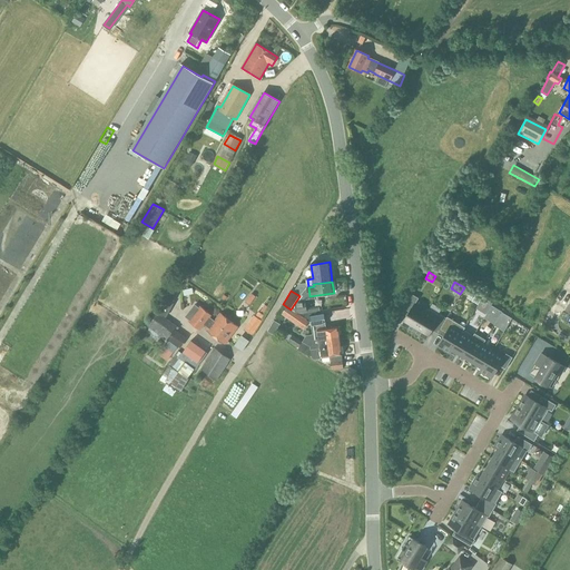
[(416,301),(410,296),(403,308),(410,312),(402,324),(414,332),(426,311),(414,304),(416,301)]
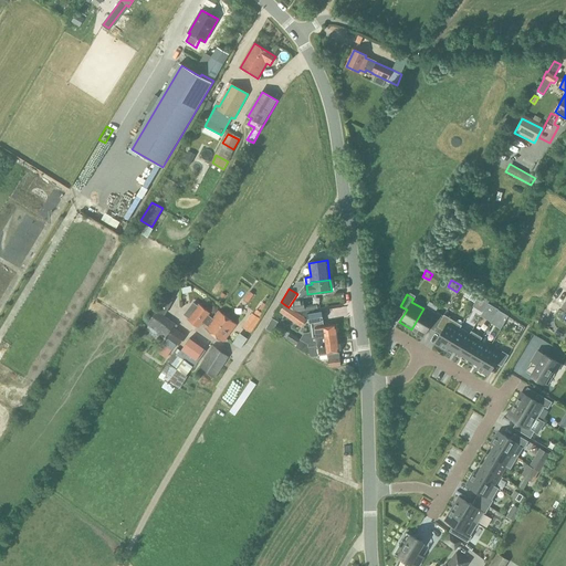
[(167,336),(175,325),(164,316),(173,303),(166,299),(157,311),(148,323),(167,336)]
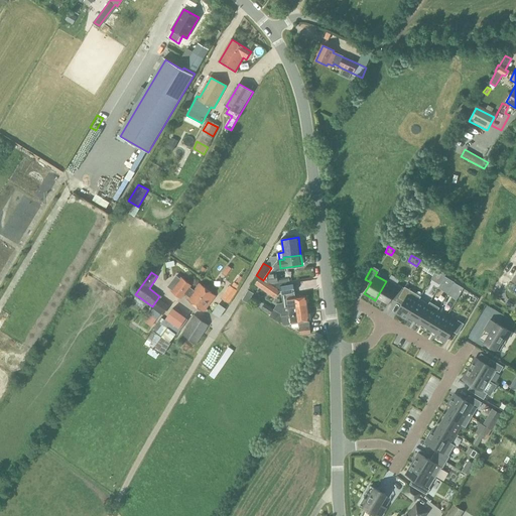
[(195,291),(189,287),(191,285),(177,275),(167,287),(181,298),(184,293),(189,297),(187,299),(204,311),(216,296),(200,284),(195,291)]
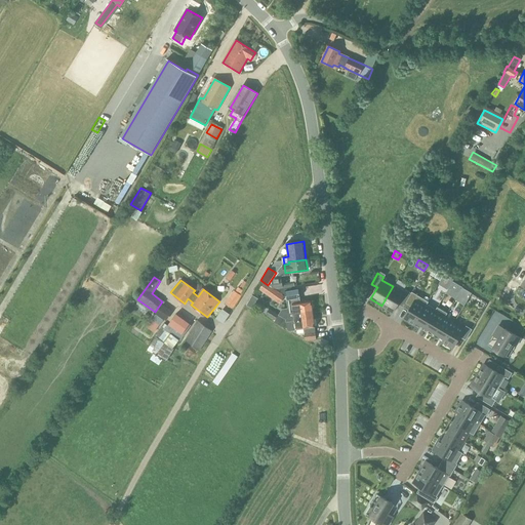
[(273,288),(268,285),(265,283),(259,289),(280,304),(284,296),(273,288)]
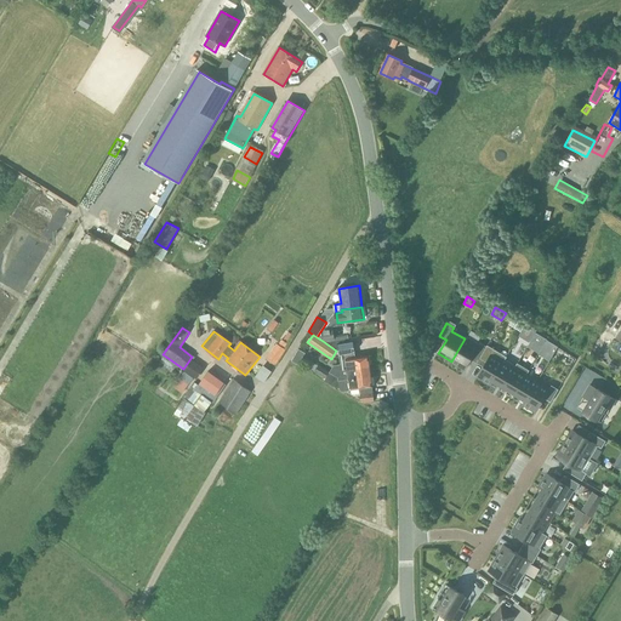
[(576,341),(582,346),(586,339),(580,335),(576,341)]
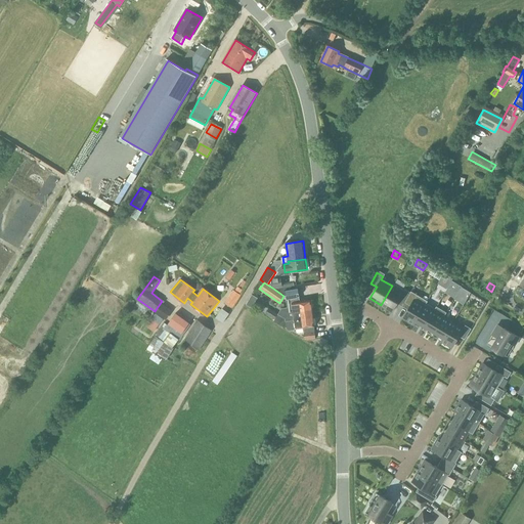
[(402,292),(392,286),(381,305),(391,311),(398,300),(404,303),(410,293),(404,289),(402,292)]
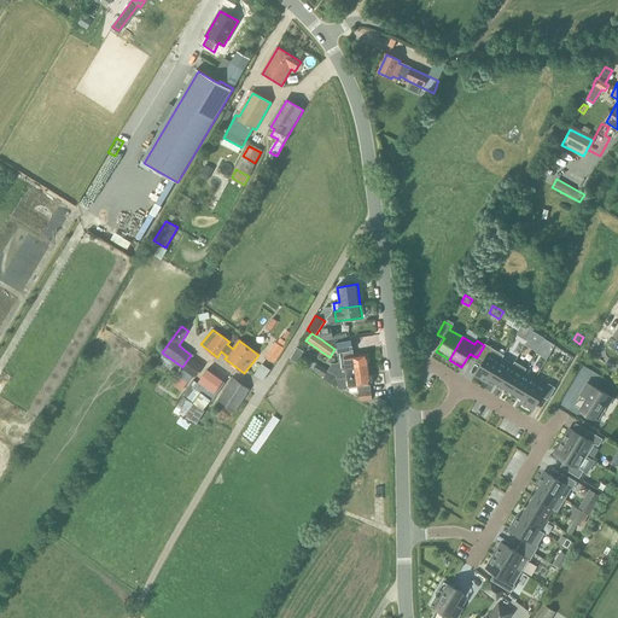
[(336,342),(338,363),(342,363),(343,368),(347,368),(347,367),(368,365),(367,355),(345,357),(344,351),(354,350),(353,339),(336,342)]
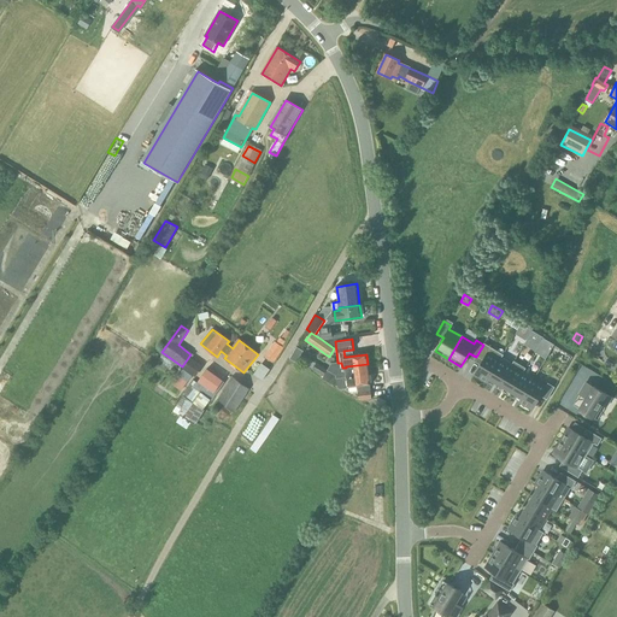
[(275,341),(264,357),(272,363),(274,363),(283,347),(282,346),(276,342),(275,341)]
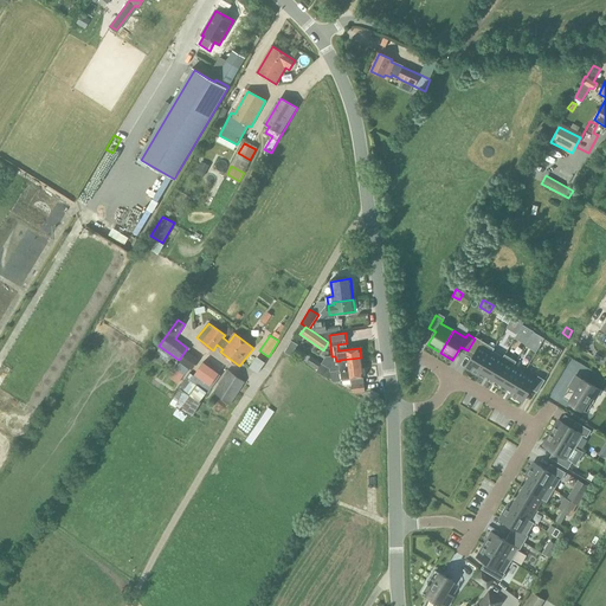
[(482,342),(475,339),(468,350),(474,355),(466,368),(478,375),(481,371),(491,353),(479,346),(482,342)]
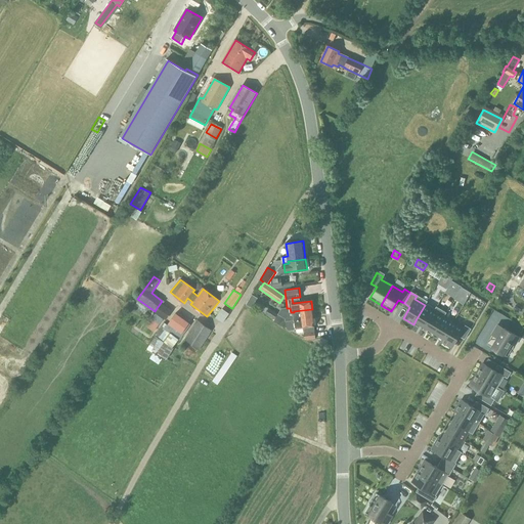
[(249,300),(246,305),(254,309),(257,304),(249,300)]
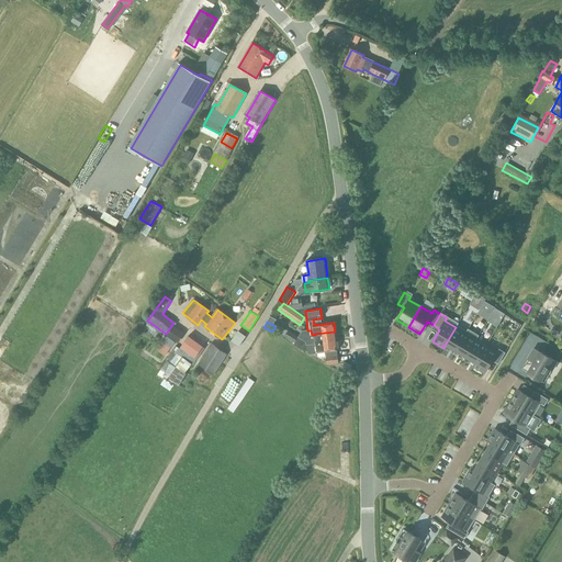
[(179,343),(186,334),(175,326),(168,335),(179,343)]
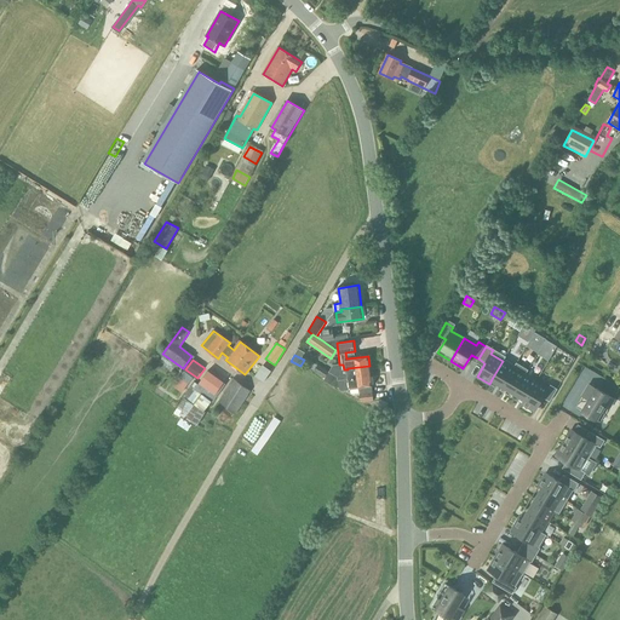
[(514,368),(503,361),(492,379),(504,386),(514,368)]
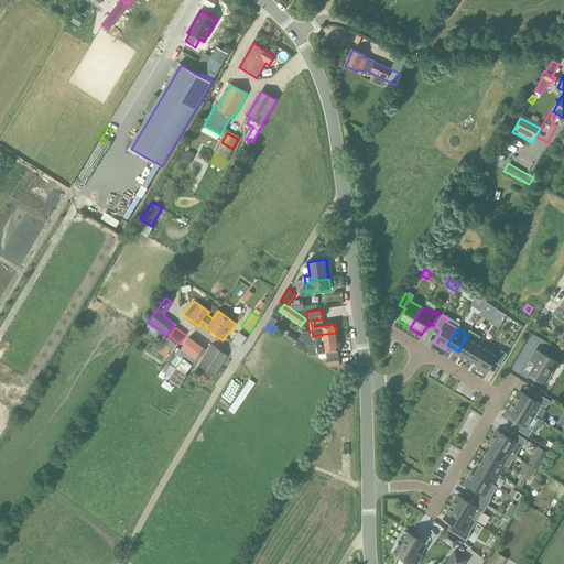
[(303,333),(299,338),(308,344),(308,346),(337,343),(336,333),(316,335),(316,336),(313,336),(312,332),(308,332),(303,333)]
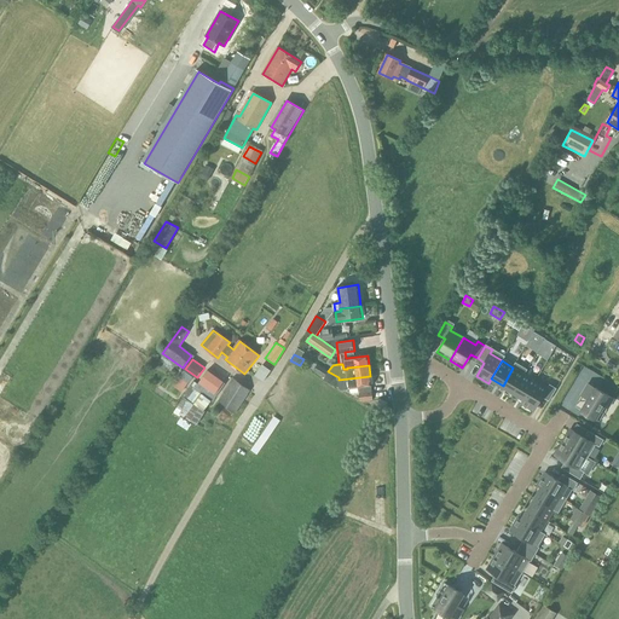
[(324,377),(328,371),(317,365),(313,371),(324,377)]
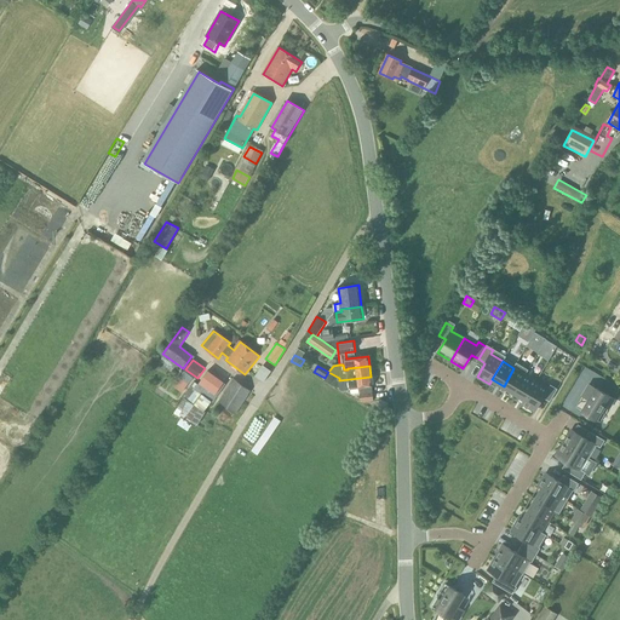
[(526,374),(514,368),(504,386),(515,392),(526,374)]
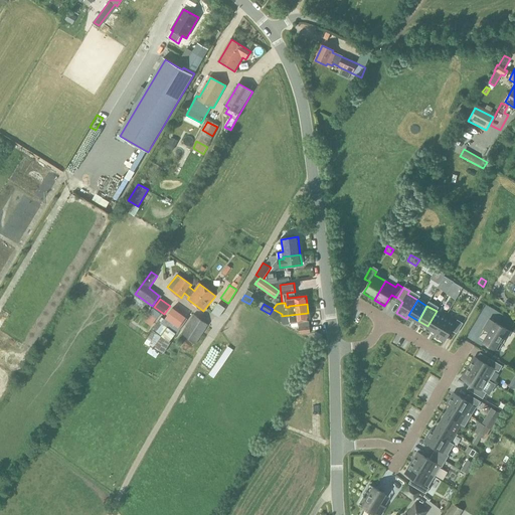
[(180,328),(187,317),(174,308),(167,319),(180,328)]
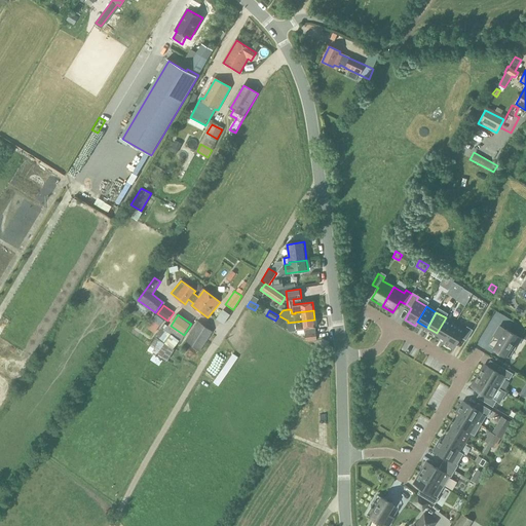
[(157,315),(154,320),(160,326),(164,321),(157,315)]
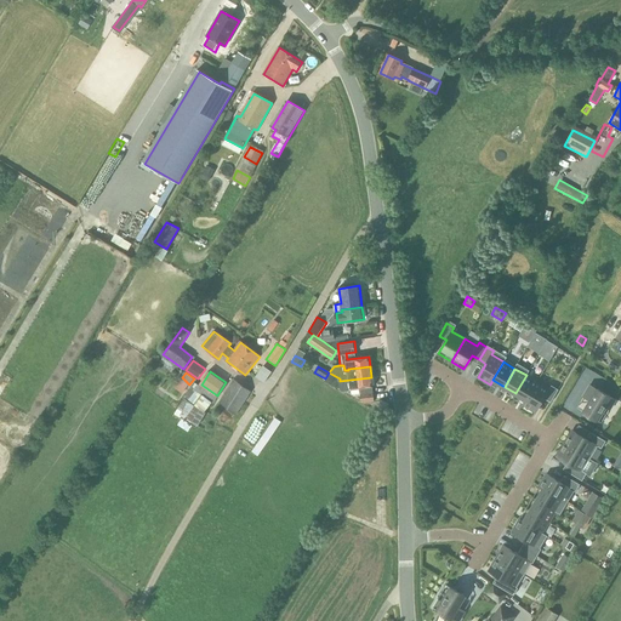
[(340,381),(340,379),(329,372),(325,379),(340,387),(341,391),(372,387),(371,377),(340,381)]
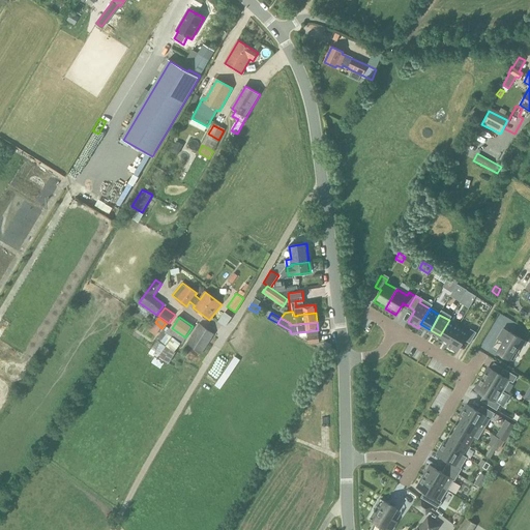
[(459,326),(449,320),(440,335),(449,342),(459,326)]
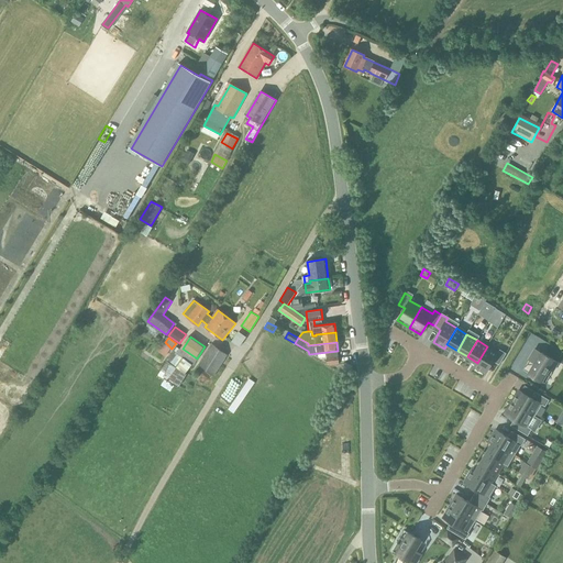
[(213,376),(228,355),(213,345),(199,366),(213,376)]
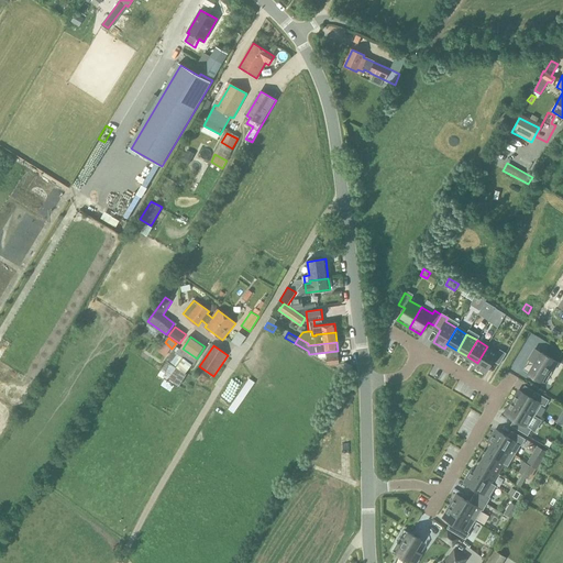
[(498,353),(487,346),(477,363),(475,367),(486,374),(494,362),(499,365),(507,353),(500,350),(498,353)]
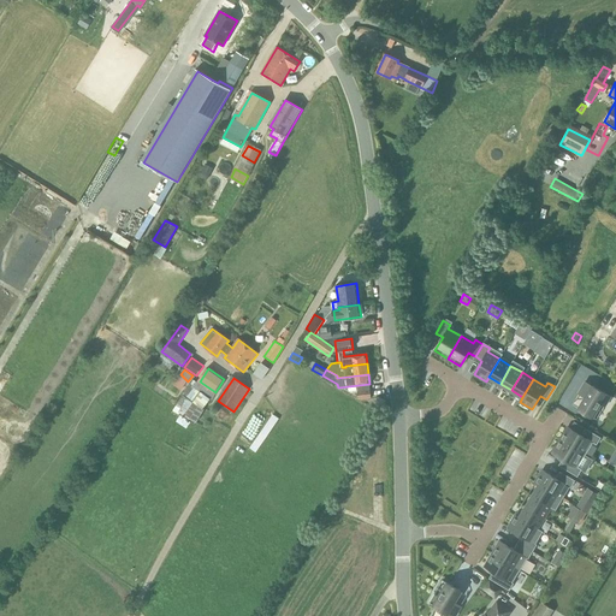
[(602,391),(584,380),(578,390),(582,392),(574,407),(587,414),(602,391)]
